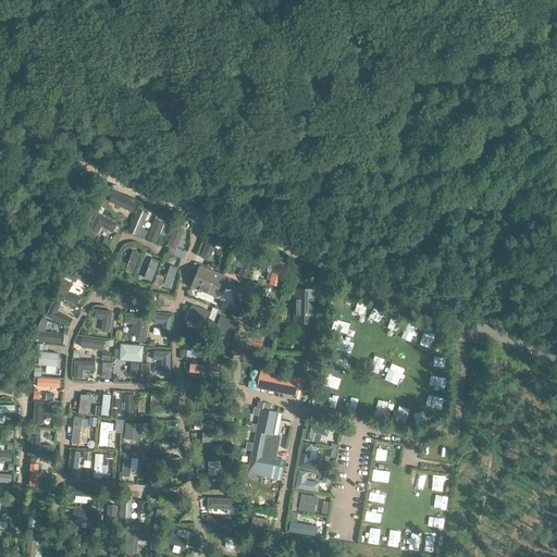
[(113,192),(110,200),(134,211),(137,202),(113,192)]
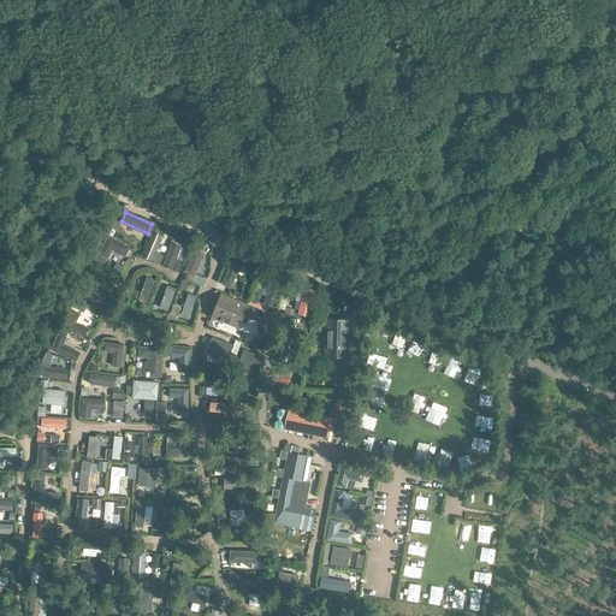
[(128,241),(130,234),(117,230),(114,237),(128,241)]
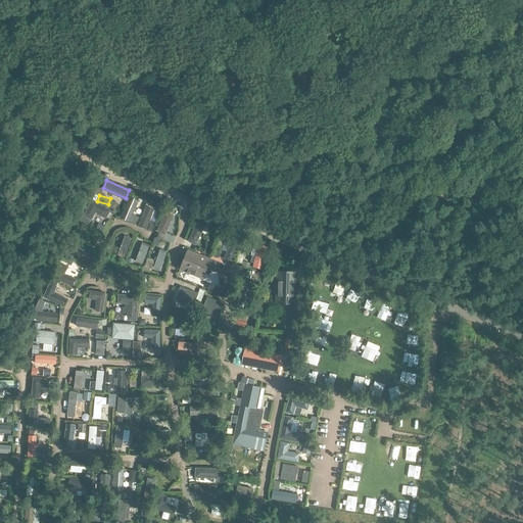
[(92,199),(84,214),(92,218),(95,210),(106,217),(110,208),(92,199)]
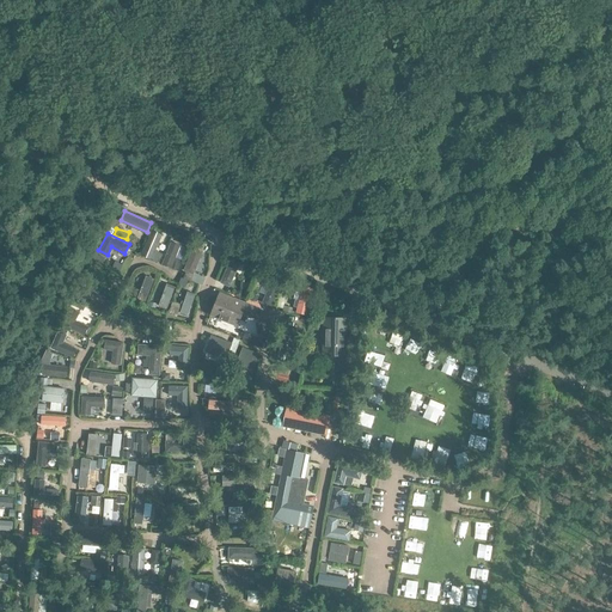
[(182,267),(187,256),(178,252),(173,264),(182,267)]
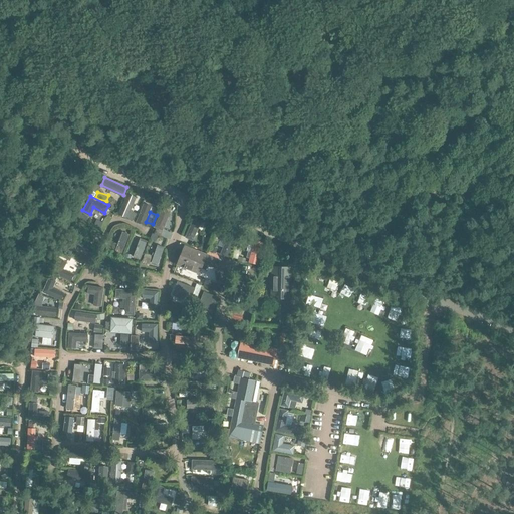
[(193,241),(201,222),(193,218),(185,238),(193,241)]
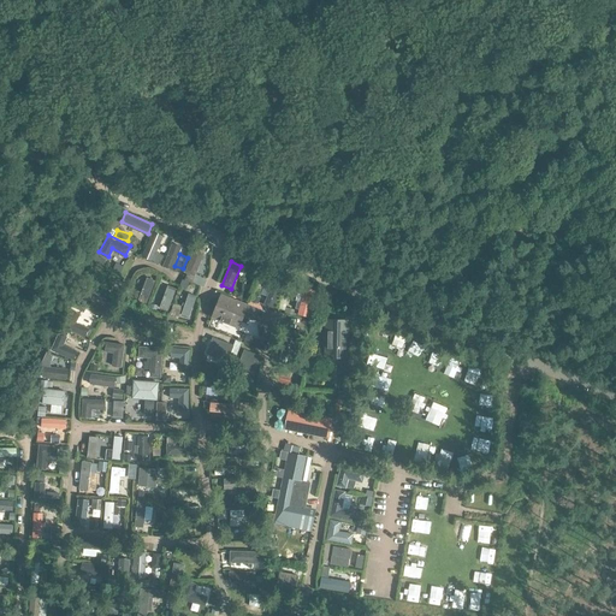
[(146,306),(155,280),(147,278),(137,302),(146,306)]
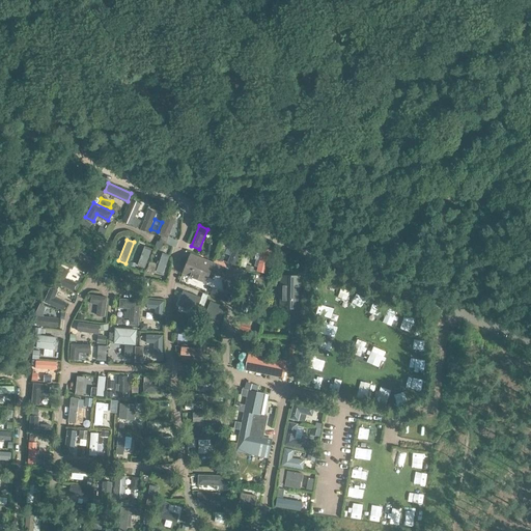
[(242,247),(235,244),(228,263),(234,266),(242,247)]
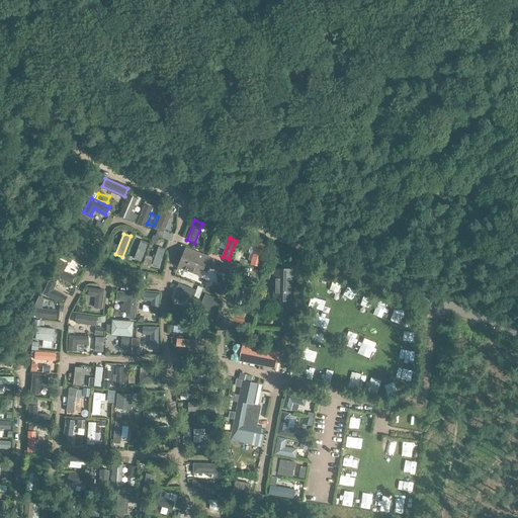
[(148,243),(142,240),(135,259),(141,262),(148,243)]
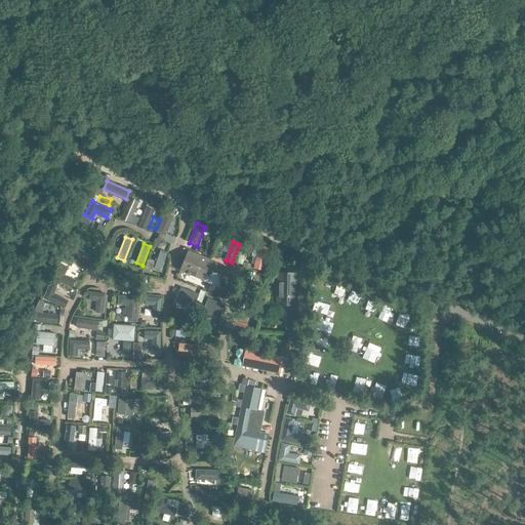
[(267,251),(259,249),(255,268),(263,269),(267,251)]
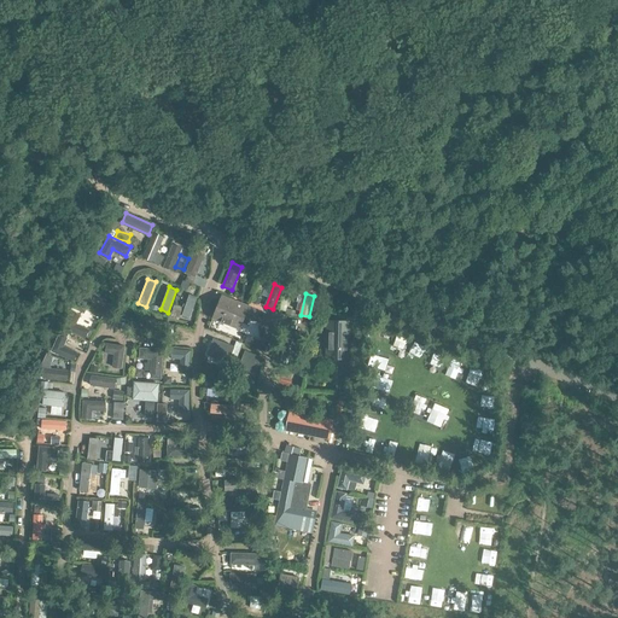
[(197,297),(190,295),(181,316),(190,320),(197,297)]
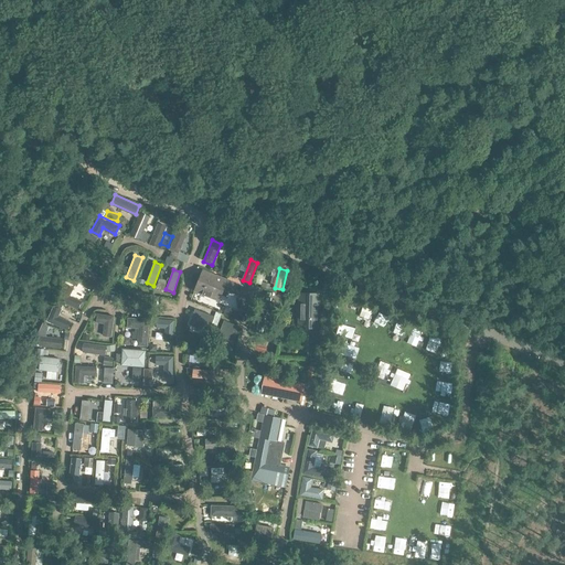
[(194,291),(219,301),(222,294),(224,295),(226,290),(240,296),(243,286),(227,279),(203,270),(194,291)]
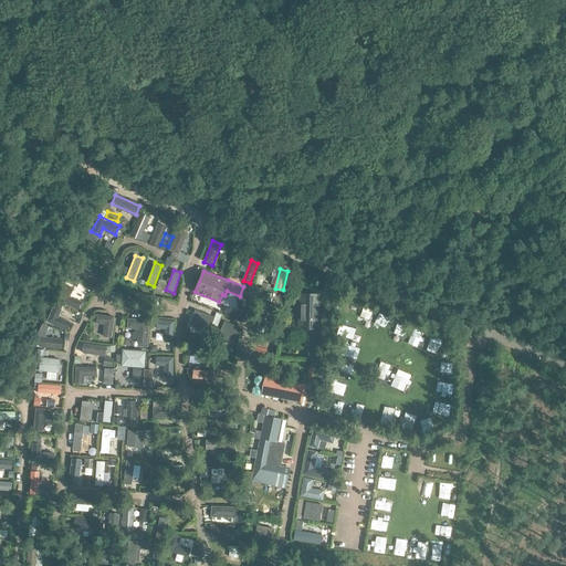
[(66,284),(59,299),(79,308),(82,301),(70,295),(73,287),(66,284)]
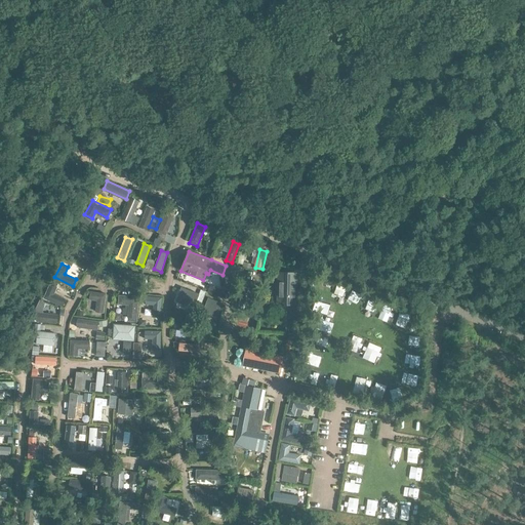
[(296,312),(297,273),(278,273),(277,305),(288,306),(288,312),(296,312)]
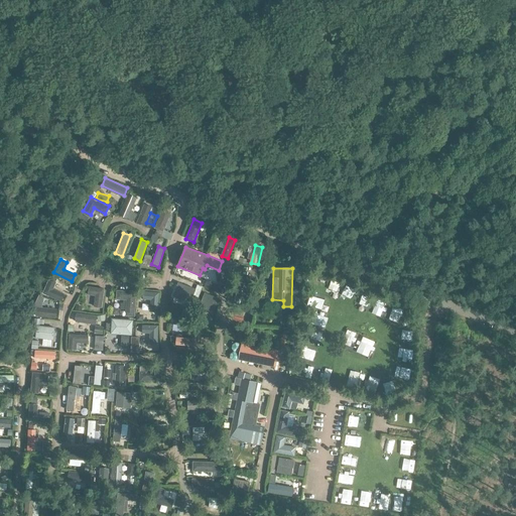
[(49,278),(43,292),(61,299),(65,292),(53,288),(56,281),(49,278)]
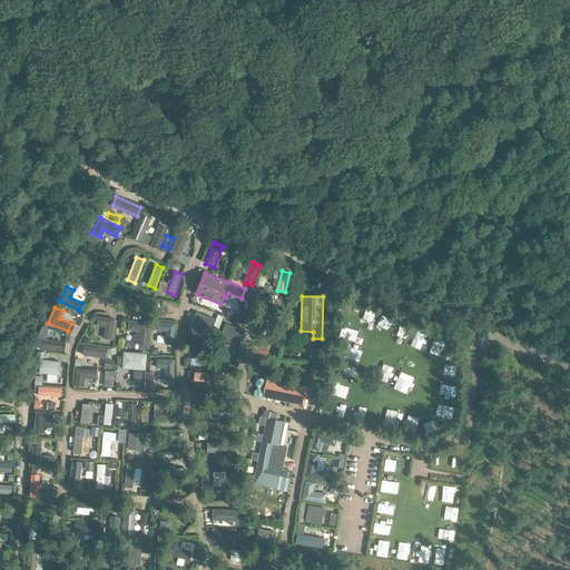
[(197,312),(192,326),(210,334),(216,318),(197,312)]
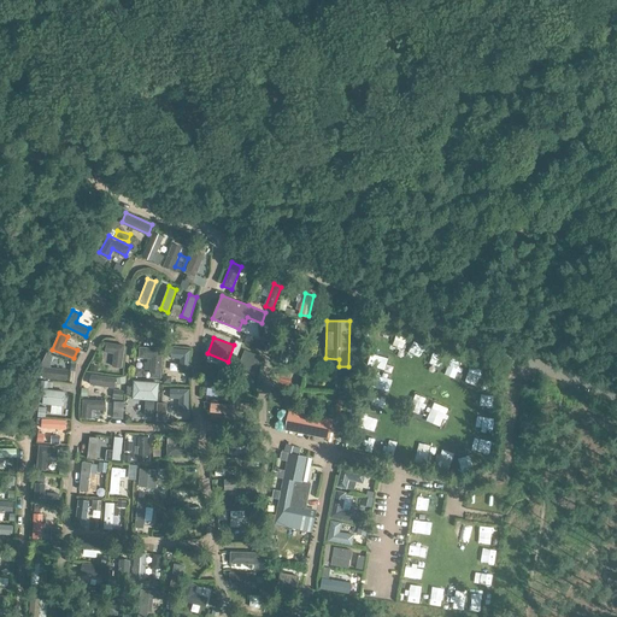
[(286,338),(278,363),(286,365),(289,354),(293,356),(294,350),(291,348),(293,340),(286,338)]
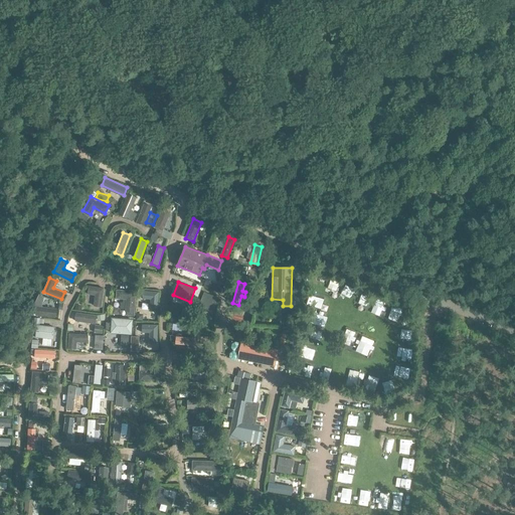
[(104,288),(89,286),(88,293),(96,294),(95,305),(102,306),(104,288)]
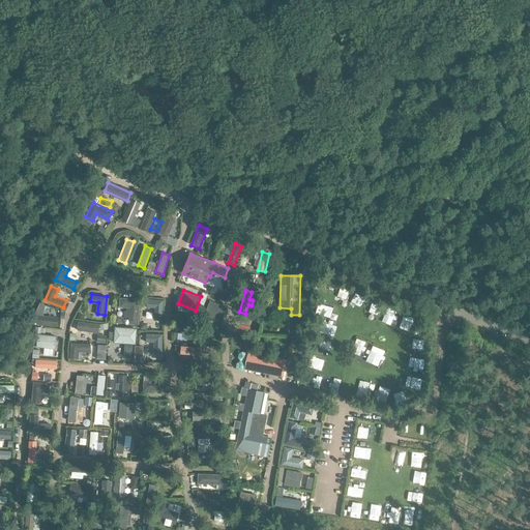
[(140,298),(120,297),(120,305),(130,306),(129,323),(138,324),(140,298)]
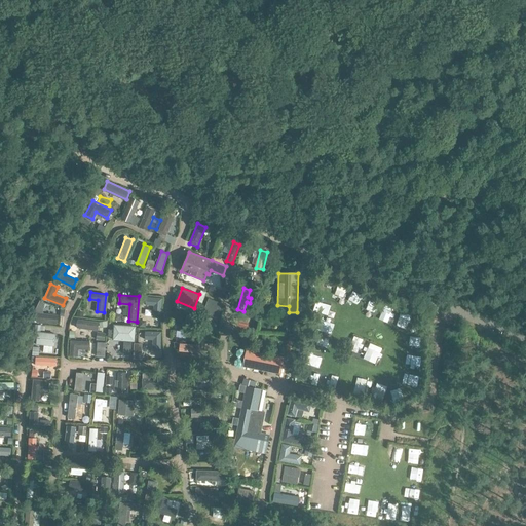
[(162,297),(146,296),(146,304),(154,304),(153,316),(161,316),(162,297)]
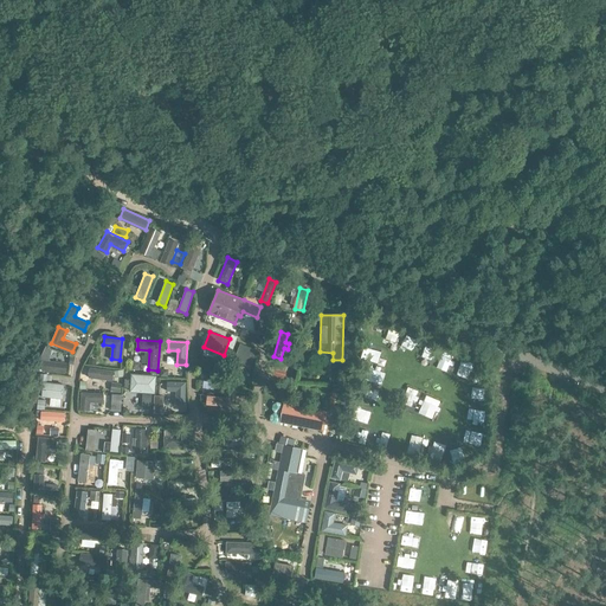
[(250,367),(257,350),(240,345),(233,361),(250,367)]
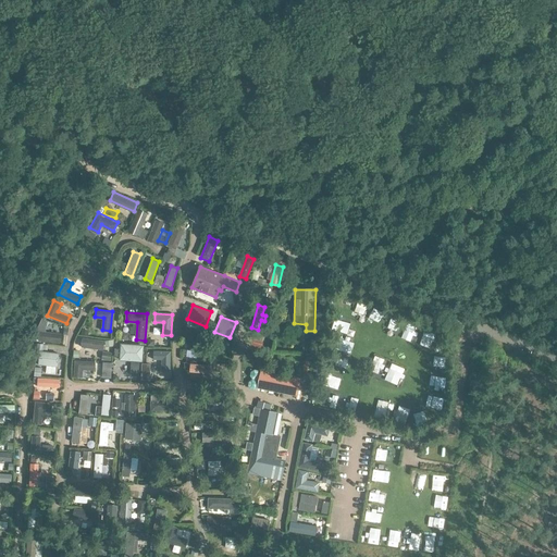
[(40,330),(38,338),(60,342),(61,333),(40,330)]
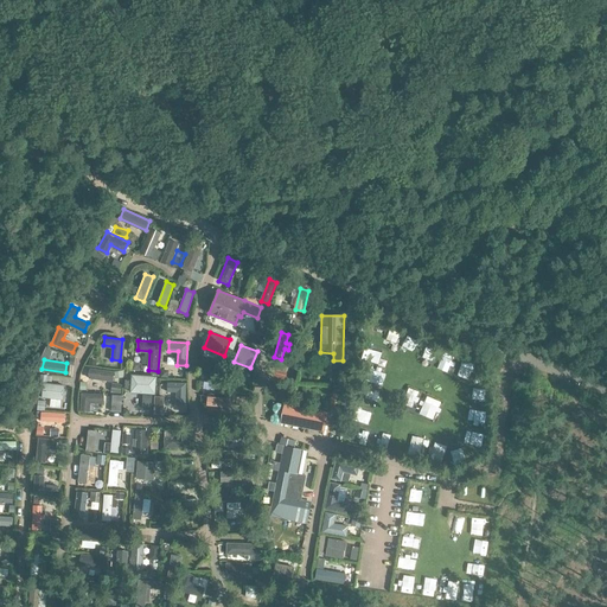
[(272,364),(269,374),(280,375),(279,377),(286,378),(288,368),(272,364)]
